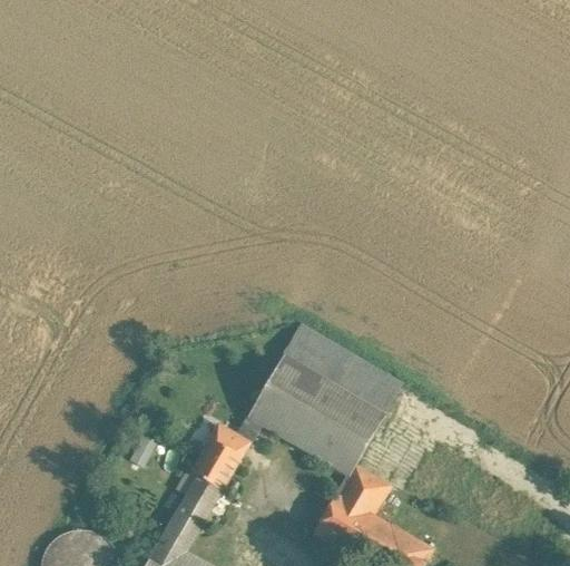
[(303,316),(282,353),(384,412),(405,377),(303,316)]
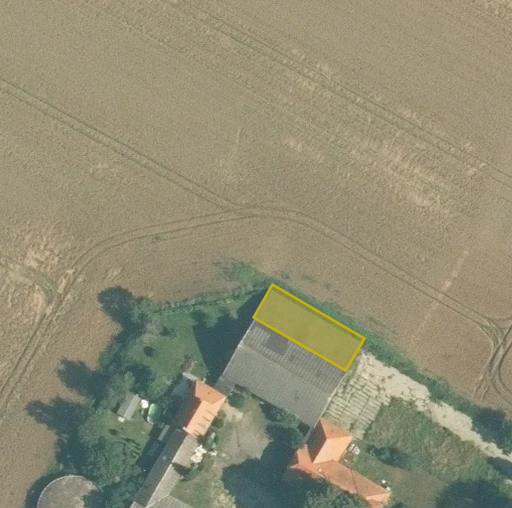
[(345,370),(253,317),(222,371),(236,379),(312,424),(314,425),(319,415),(345,370)]
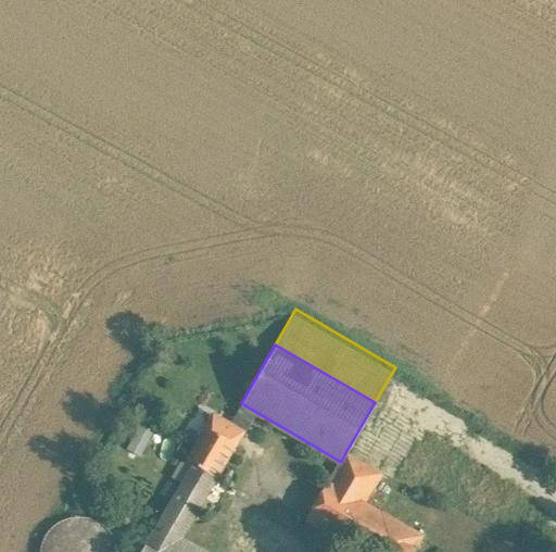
[(241,403),(230,422),(243,429),(247,424),(249,425),(256,412),(241,403)]
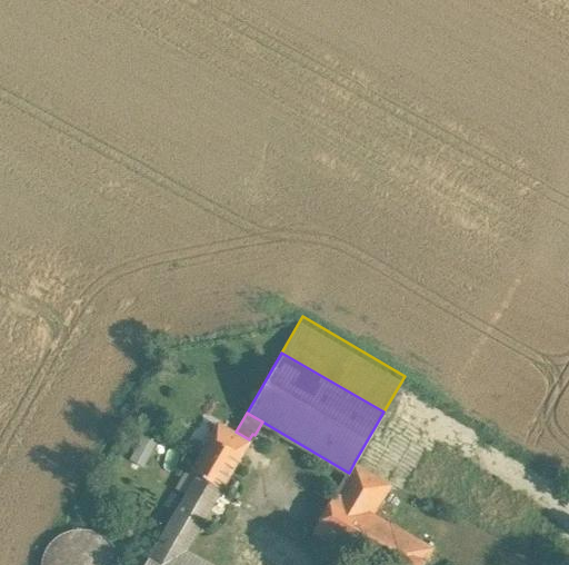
[(236,432),(218,422),(190,469),(198,473),(221,487),(249,439),(236,432)]
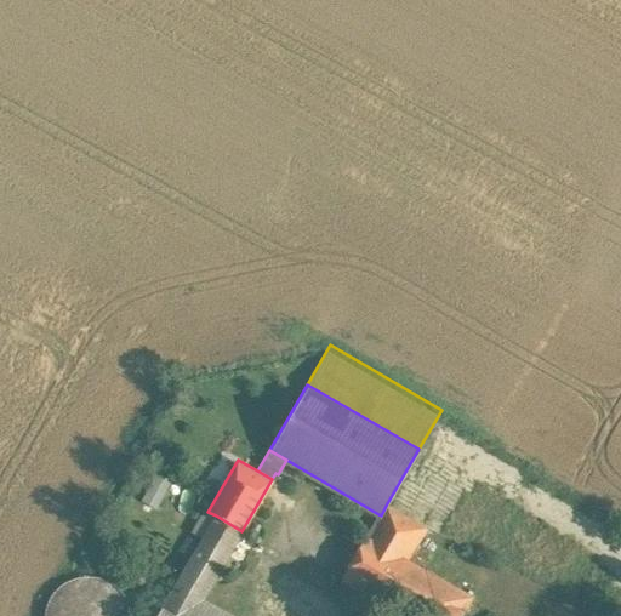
[(158,505),(170,478),(155,472),(143,498),(158,505)]
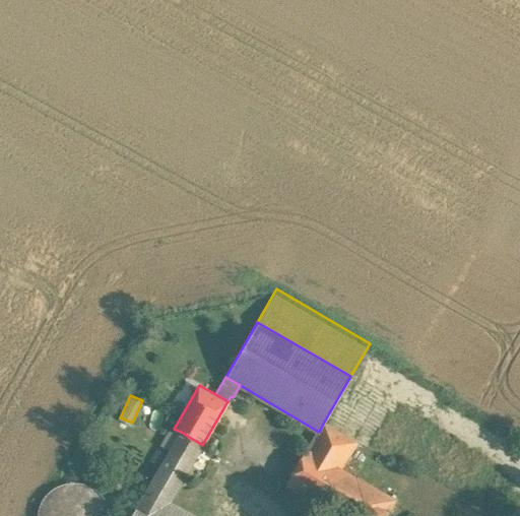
[(358,441),(324,422),(319,432),(317,431),(307,448),(341,468),(358,441)]
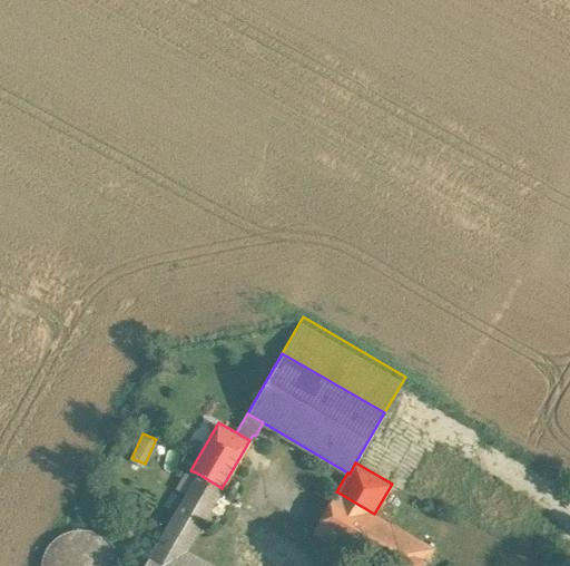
[(198,474),(148,558),(161,565),(176,565),(186,550),(222,488),(198,474)]
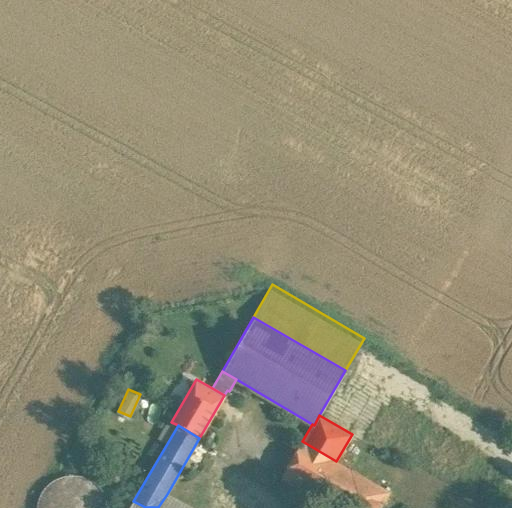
[(336,461),(302,441),(282,476),(315,496),(336,461)]
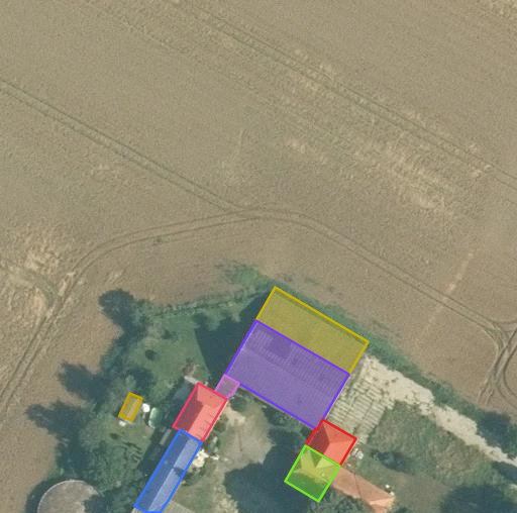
[(382,512),(392,496),(354,474),(353,474),(339,466),(318,501),(333,509),(333,510),(337,512),(382,512)]
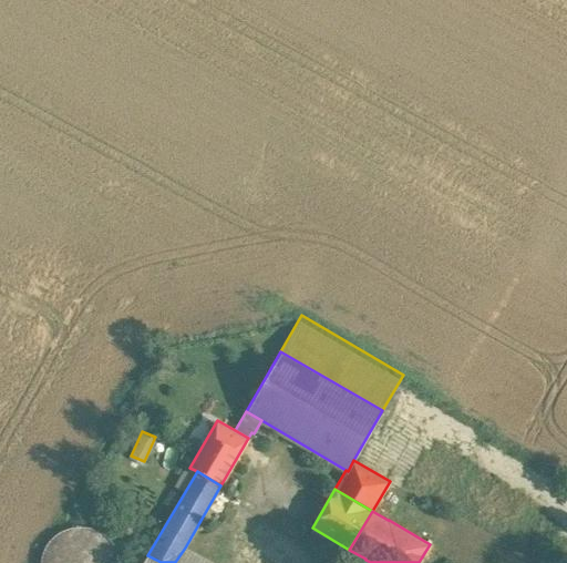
[(120,562),(117,550),(109,536),(95,528),(80,525),(64,528),(52,536),(43,550),(40,562),(120,562)]
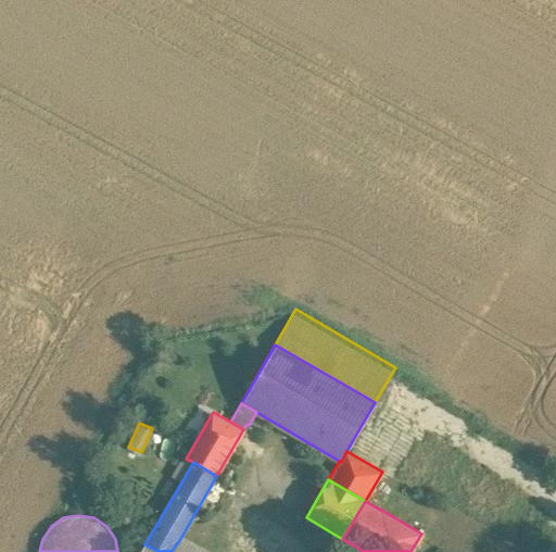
[(207,551),(181,537),(172,551),(158,551),(144,544),(140,551),(207,551)]
